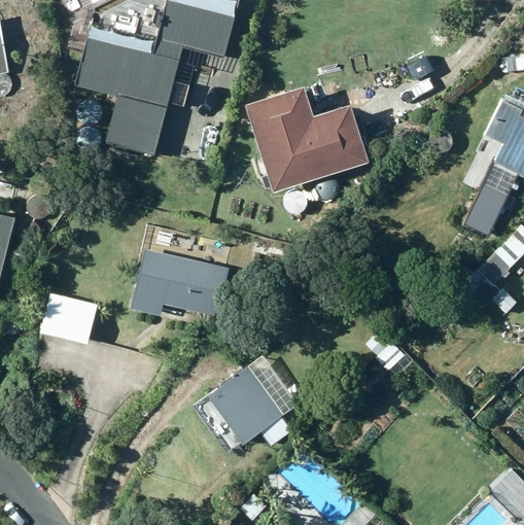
[(107,144),(154,156),(181,48),(223,59),(239,1),(235,0),(168,0),(158,42),(92,26),(77,85),(118,97),(107,144)]
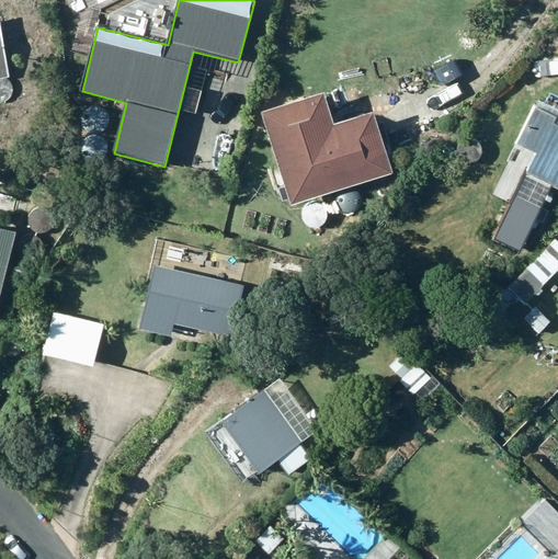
[(0,77),(9,76),(0,23),(0,77)]
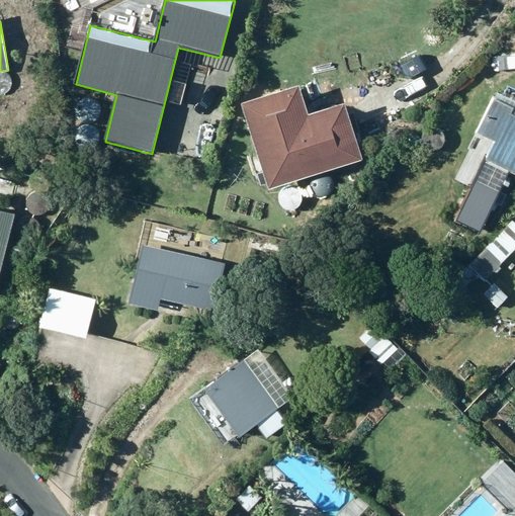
[(270,189),(363,160),(345,104),(311,115),(302,86),(243,104),(270,189)]
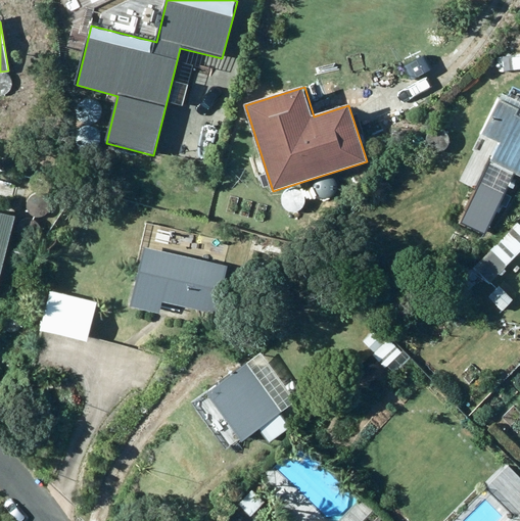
[(495,164),(519,176),(519,116),(518,115),(519,110),(519,108),(498,99),(482,135),(490,139),(481,156),(491,161),(500,143),(504,145),(495,164)]
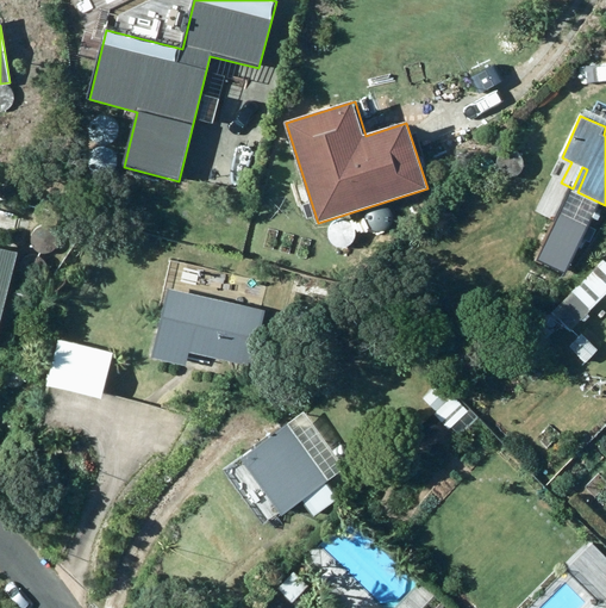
[(0,337),(19,253),(0,248),(0,337)]
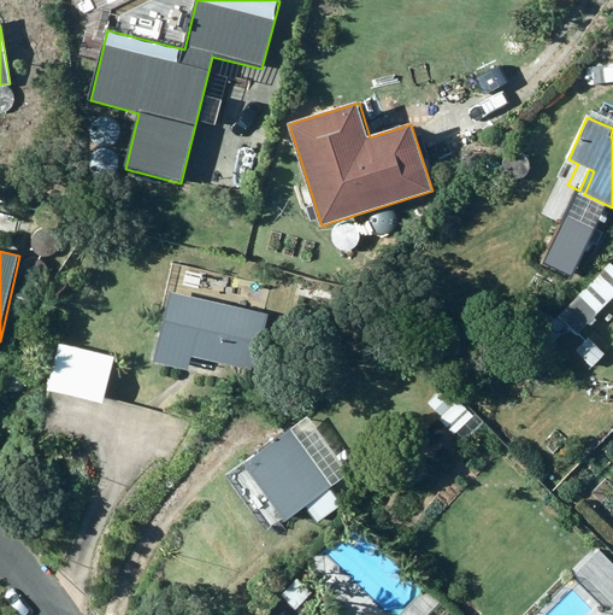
[(577,333),(612,296),(612,264),(611,263),(559,314),(577,333)]
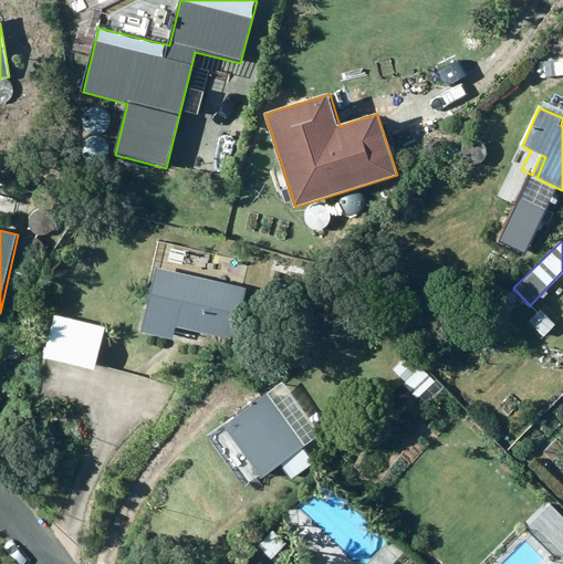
[(244,289),(157,269),(143,332),(174,338),(176,326),(233,340),(244,289)]
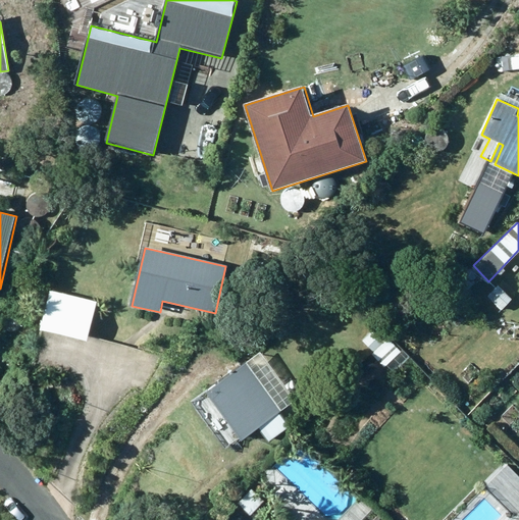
[(487,296),(501,308),(510,300),(498,287),(487,296)]
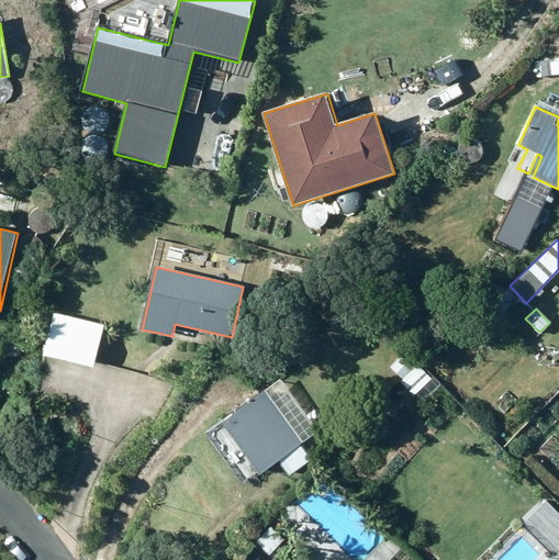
[(119,322),(71,311),(64,343),(111,353),(119,322)]
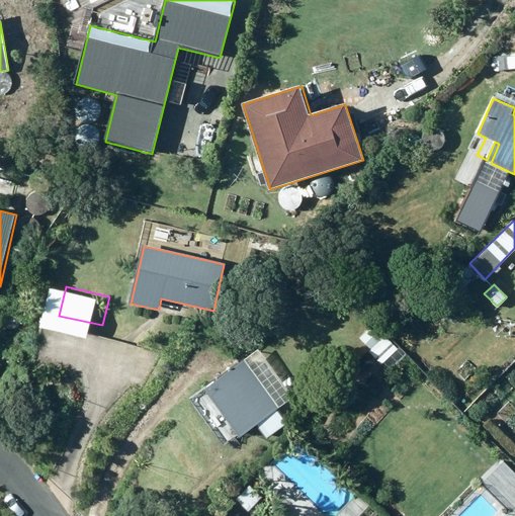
[(373,324),(359,338),(369,348),(384,334),(373,324)]
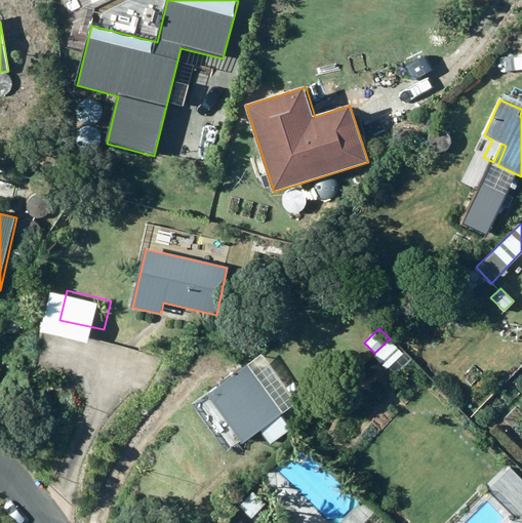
[(282,413),(247,365),(207,394),(243,443),(262,430),(265,434),(283,420),(280,414),(282,413)]
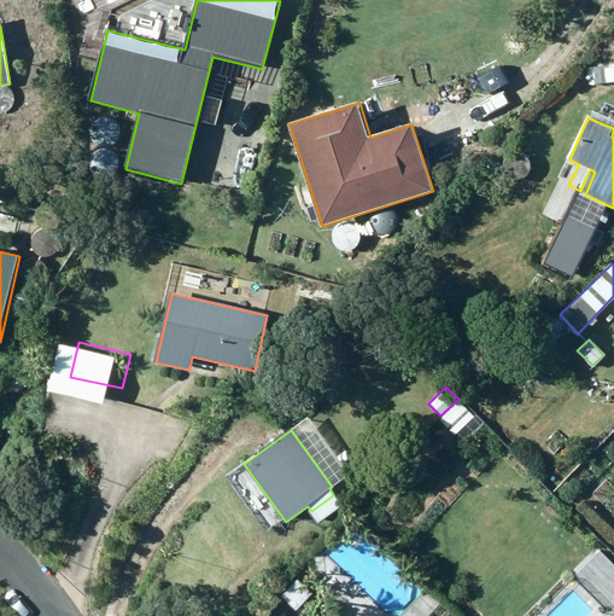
[(495,440),(481,451),(492,464),(506,453),(495,440)]
